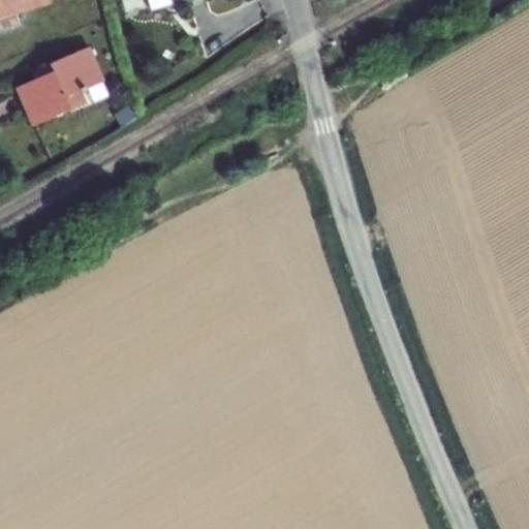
[(0,0),(0,18),(16,13),(49,3),(48,0),(0,0)]
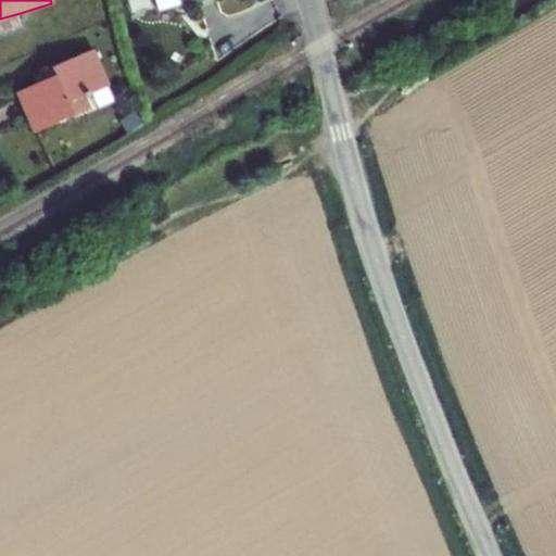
[(154,0),(159,12),(182,5),(180,0),(154,0)]
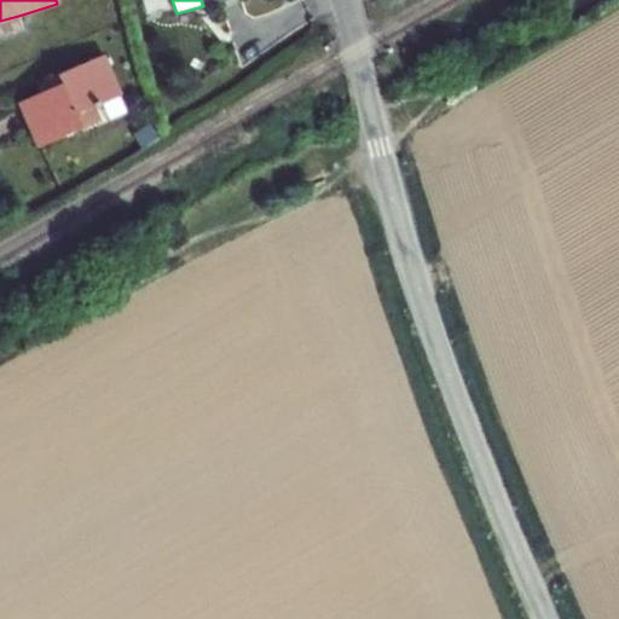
[(0,21),(0,36),(23,29),(18,16),(0,21)]
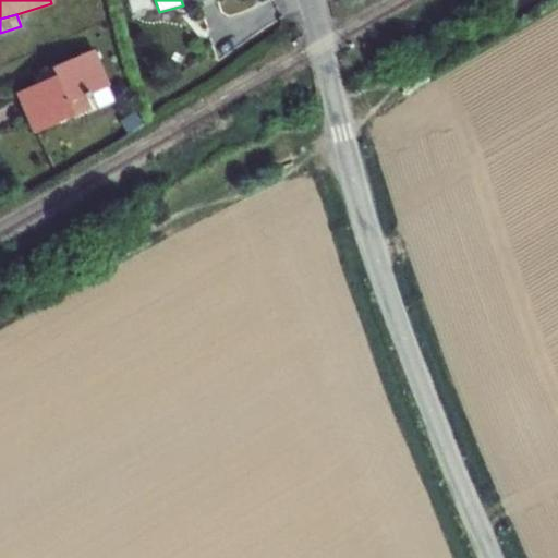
[(52,70),(56,77),(73,118),(91,111),(87,101),(93,98),(92,96),(109,88),(93,52),(52,70)]
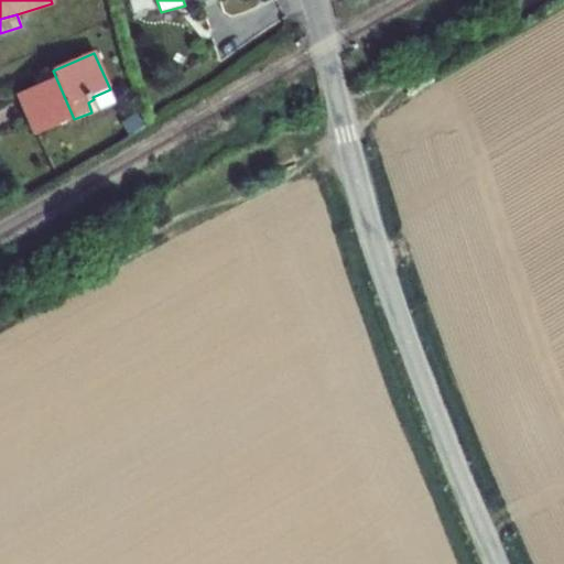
[(56,78),(53,71),(38,77),(41,85),(56,78)]
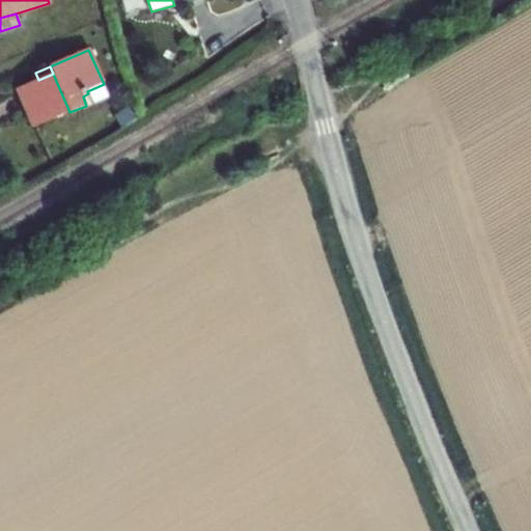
[(70,112),(53,74),(38,80),(17,89),(33,129),(70,112)]
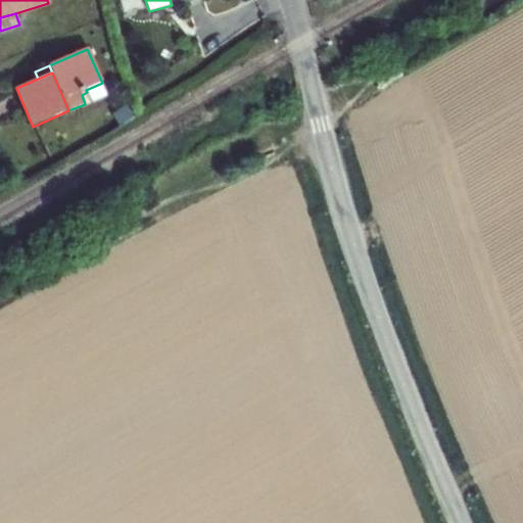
[(108,96),(102,83),(86,90),(87,92),(92,103),(108,96)]
